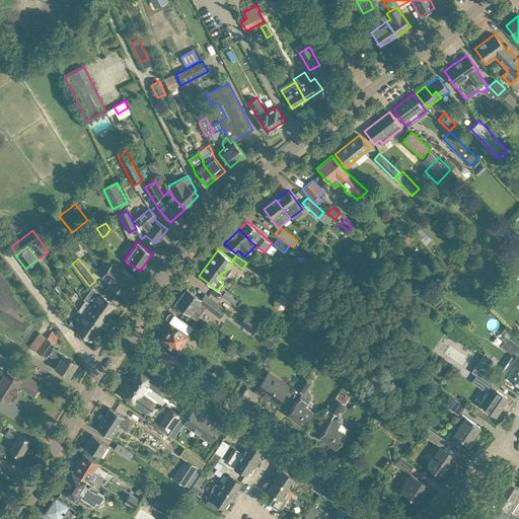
[(89,262),(84,266),(91,275),(96,271),(89,262)]
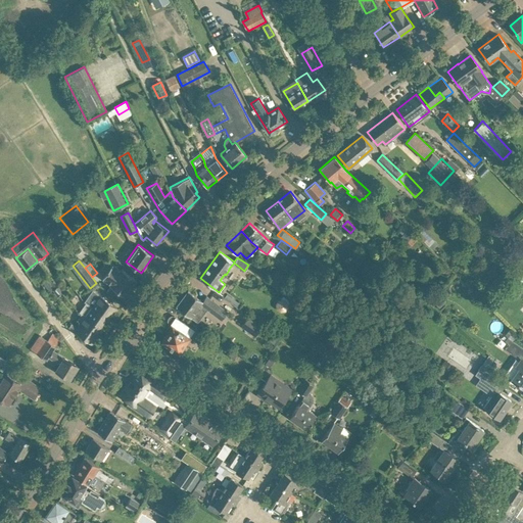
[(125,296),(137,280),(122,269),(121,271),(113,266),(102,280),(125,296)]
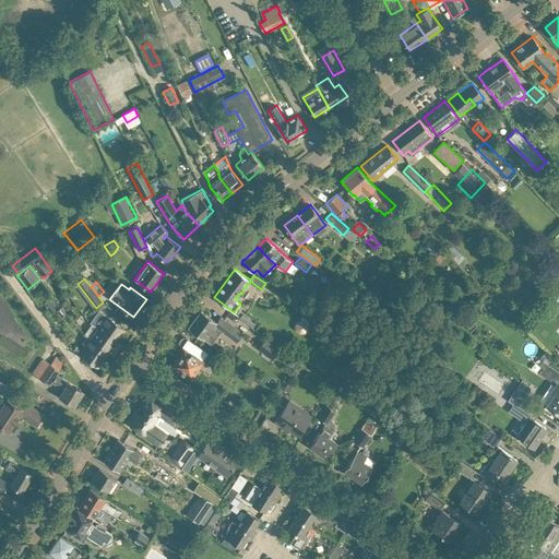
[(61,307),(56,311),(60,318),(67,312),(61,307)]
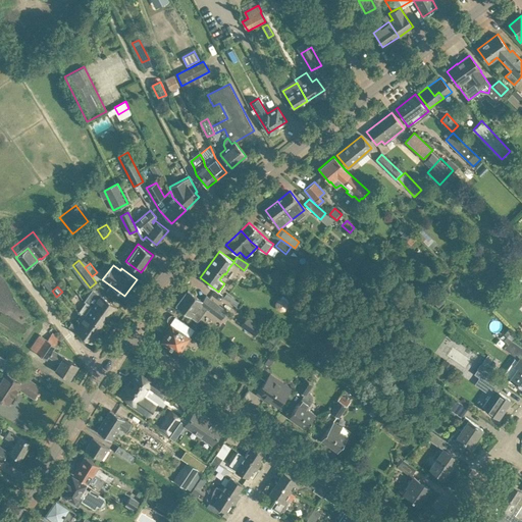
[(86,302),(92,306),(108,318),(116,306),(93,290),(85,301),(86,302)]
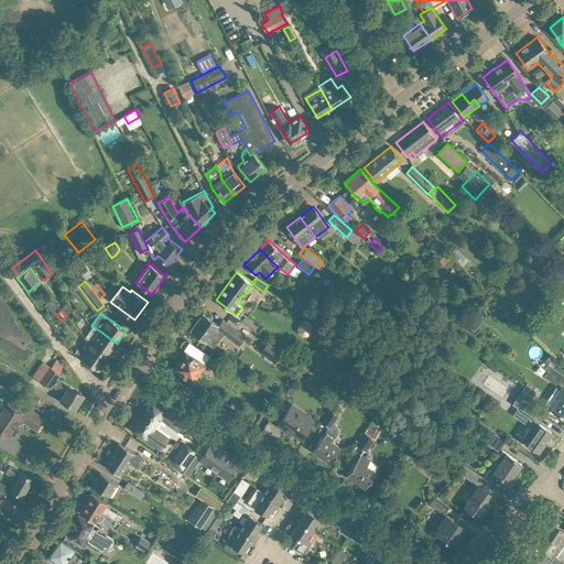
[(243,335),(223,318),(218,324),(203,313),(190,331),(206,342),(216,328),(237,344),(243,335)]
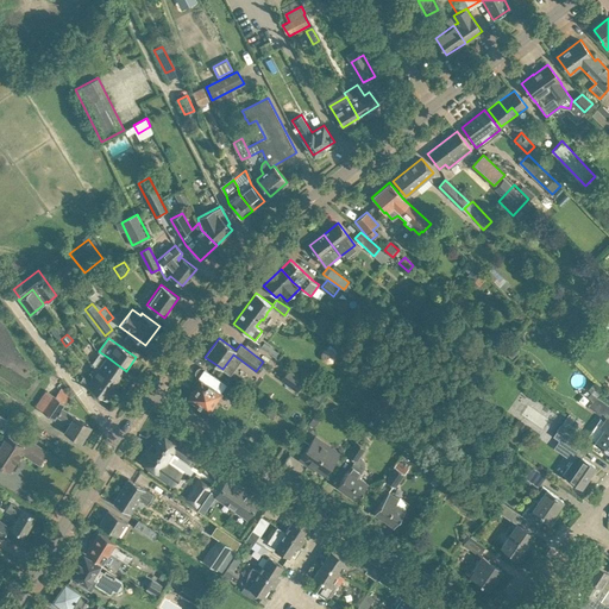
[(324,351),(321,355),(321,359),(326,362),(331,360),(333,357),(332,356),(337,350),(328,345),(325,350),(324,351)]
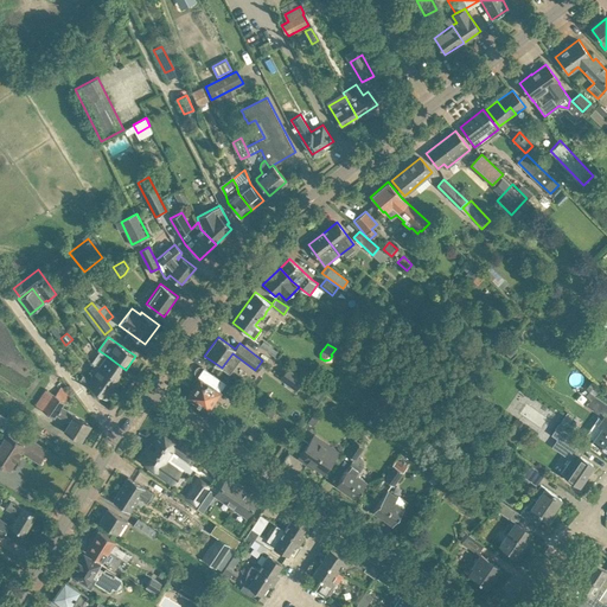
[(98,366),(119,381),(126,370),(107,356),(100,351),(93,362),(95,364),(98,366)]
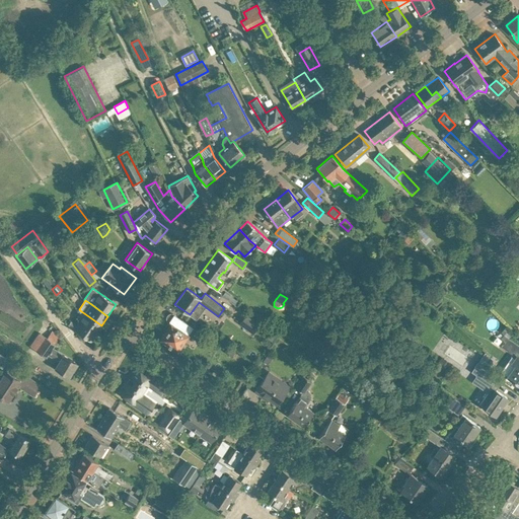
[(90,341),(101,325),(84,313),(81,311),(77,317),(80,320),(76,325),(70,321),(68,324),(90,341)]
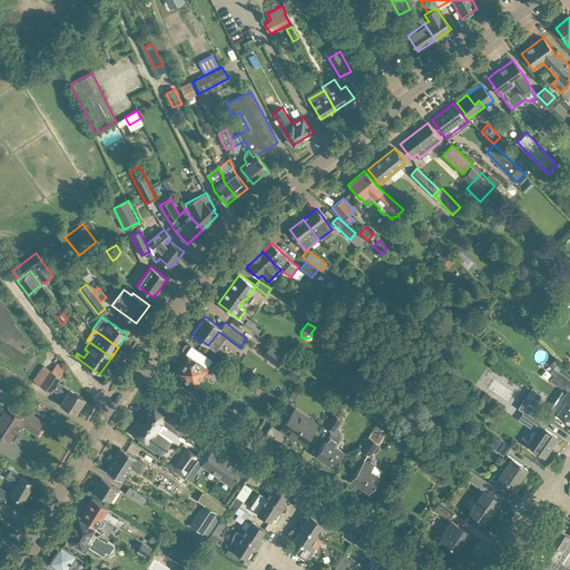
[(212,360),(190,345),(190,344),(189,344),(188,344),(187,344),(186,345),(185,345),(184,346),(184,347),(183,349),(183,350),(183,351),(184,352),(185,353),(185,354),(182,360),(184,361),(176,371),(195,384),(212,360)]
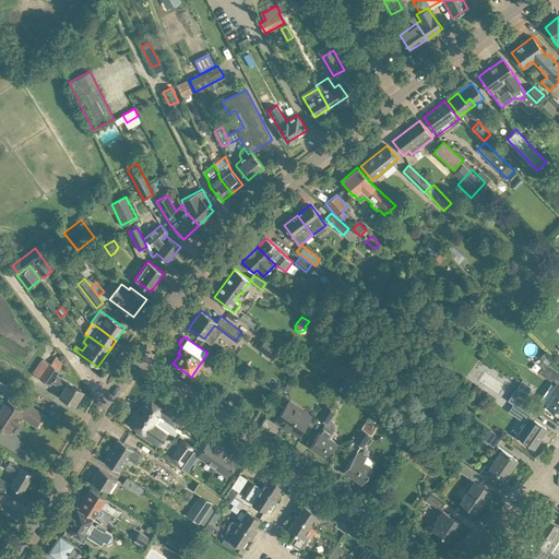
[(265,339),(258,349),(273,360),(281,349),(265,339)]
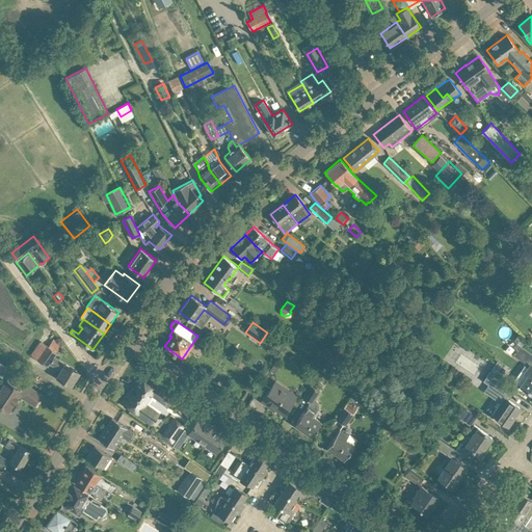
[(12,323),(7,331),(0,326),(0,333),(21,348),(30,336),(12,323)]
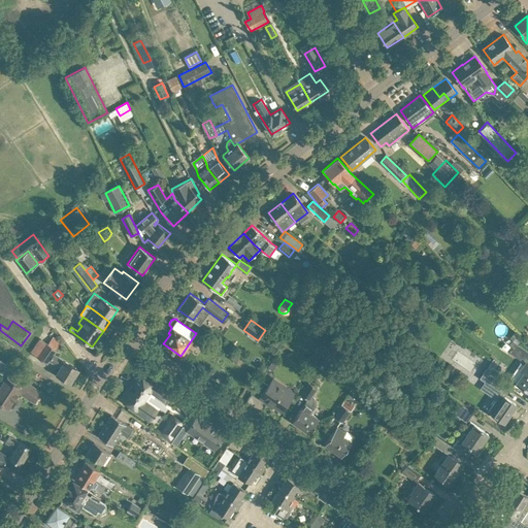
[(504,350),(508,353),(517,343),(522,338),(515,332),(508,338),(512,341),(504,350)]
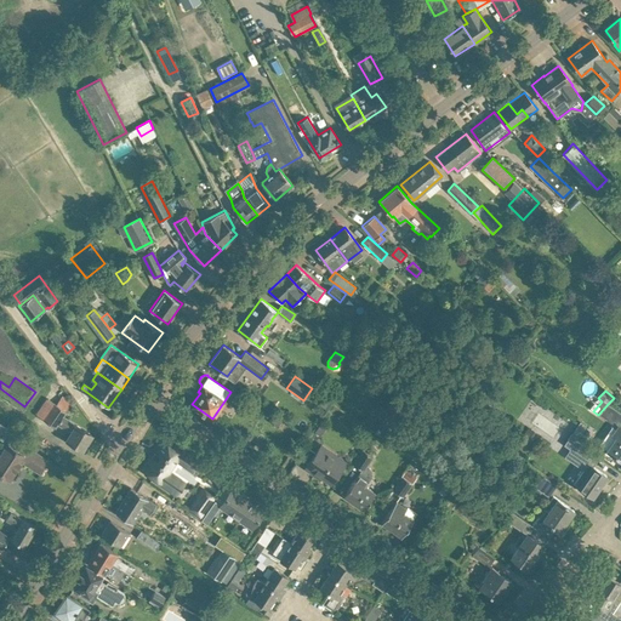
[(47,398),(39,411),(36,414),(55,427),(58,423),(72,432),(67,439),(83,449),(91,434),(63,416),(67,411),(47,398)]
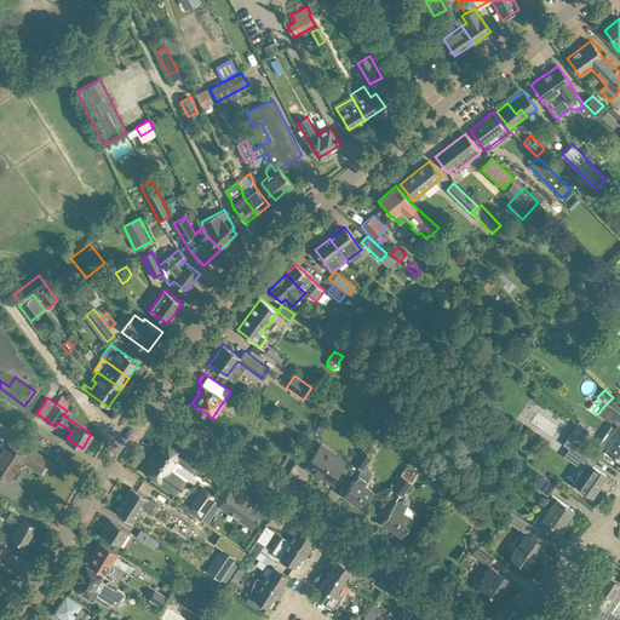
[(619,412),(607,403),(597,414),(613,425),(616,419),(619,422),(619,412)]
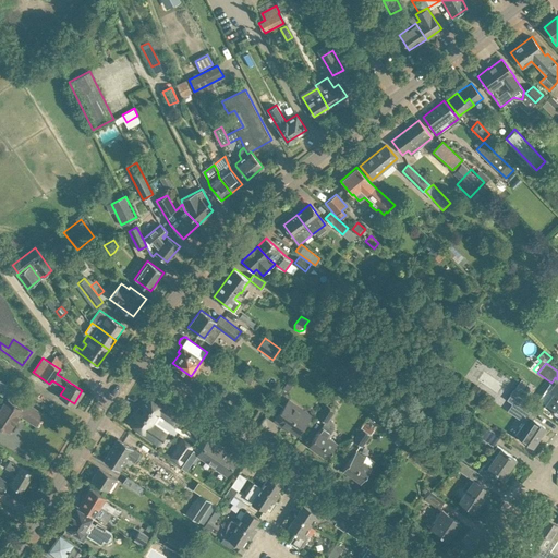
[(246,372),(241,379),(250,385),(254,377),(246,372)]
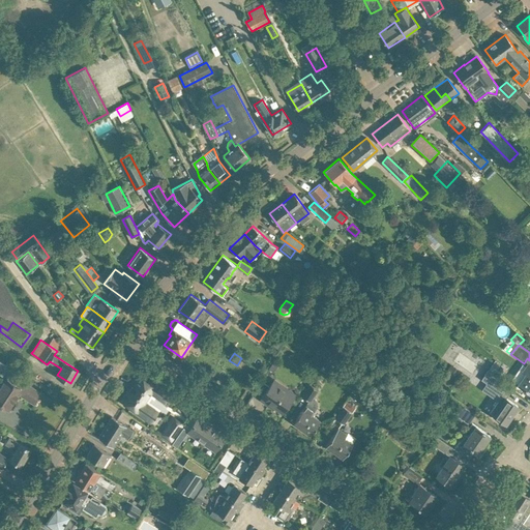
[(0,359),(0,366),(5,371),(8,365),(0,359)]
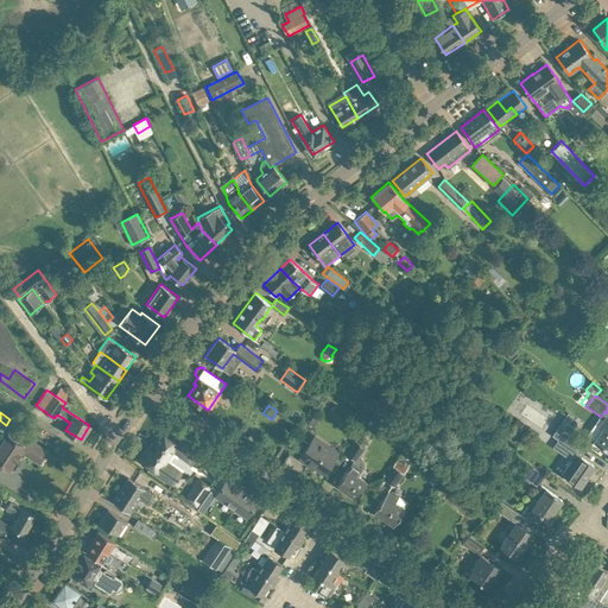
[(315,415),(308,424),(314,428),(321,418),(315,415)]
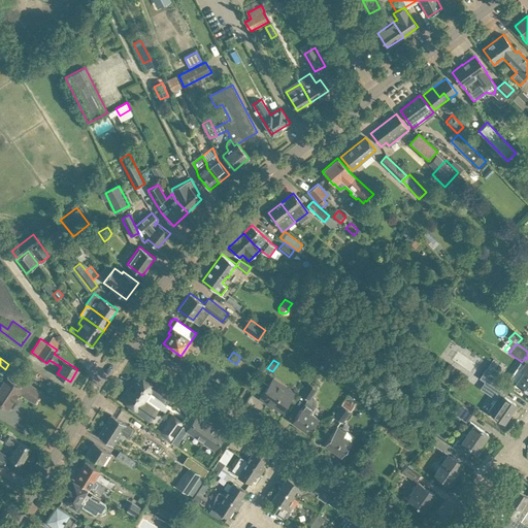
[(517,383),(527,390),(527,363),(526,362),(521,368),(525,370),(517,383)]
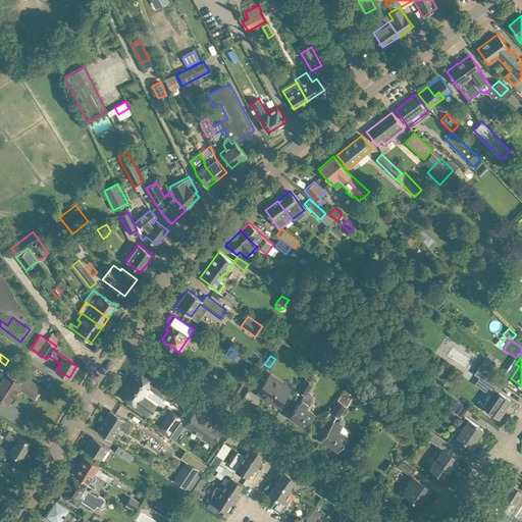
[(306,360),(302,366),(309,371),(314,365),(306,360)]
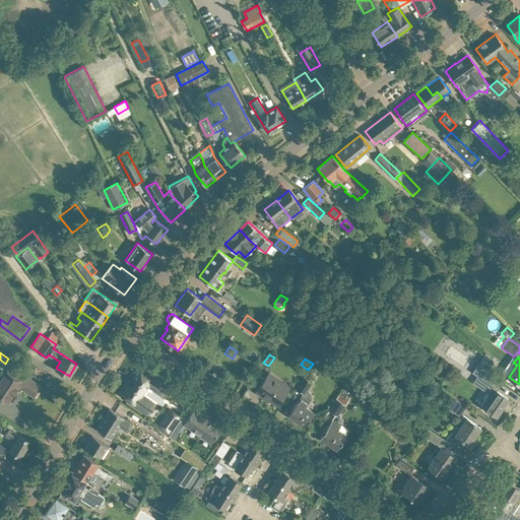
[(0,396),(5,400),(10,392),(13,393),(18,386),(34,396),(40,386),(8,365),(2,373),(4,374),(1,378),(0,377),(0,396)]
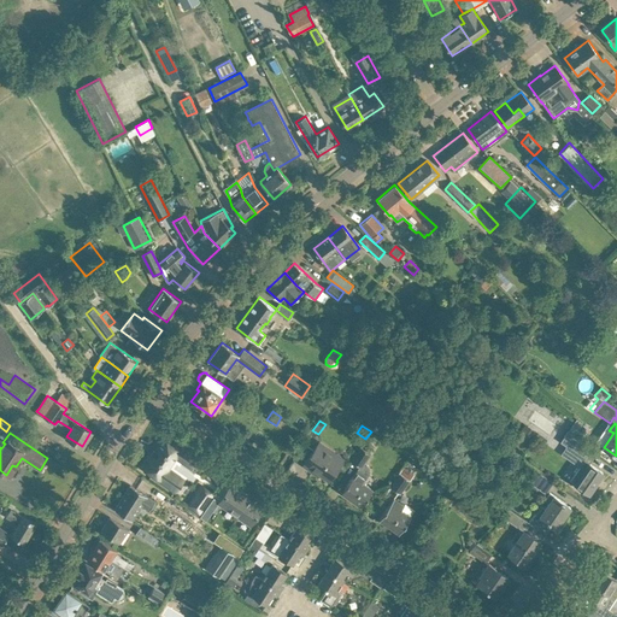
[(565,446),(581,457),(588,448),(571,438),(565,446)]
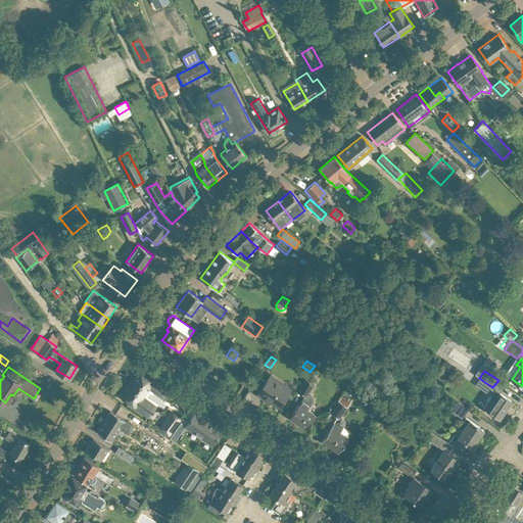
[(128,384),(121,394),(128,399),(126,402),(148,417),(151,414),(149,413),(154,406),(149,401),(142,396),(148,387),(154,392),(160,383),(161,382),(148,373),(145,377),(138,372),(129,385),(128,384)]
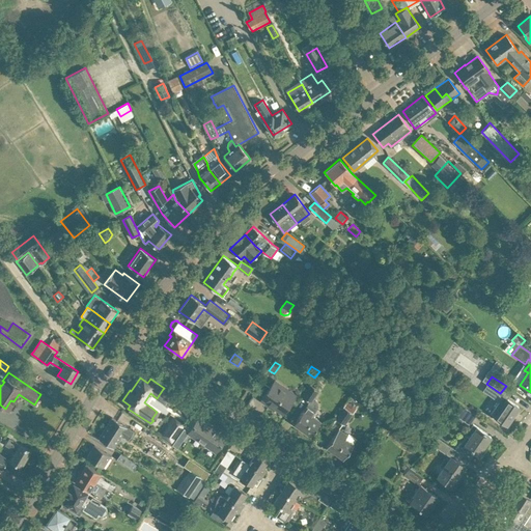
[(273,383),(260,399),(268,404),(269,403),(283,413),(294,397),(280,388),(281,385),(275,381),(273,383)]
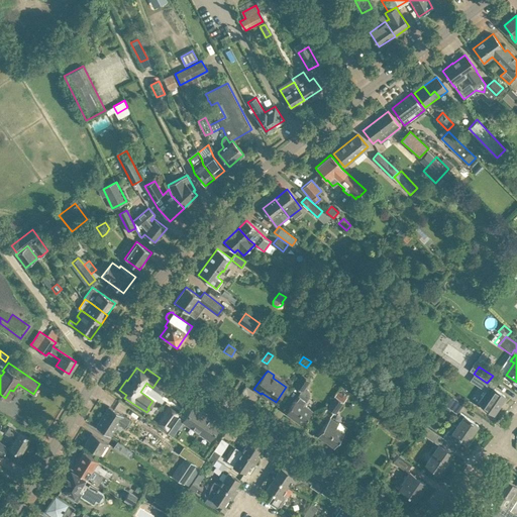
[(302,374),(294,385),(302,391),(305,387),(310,380),(302,374)]
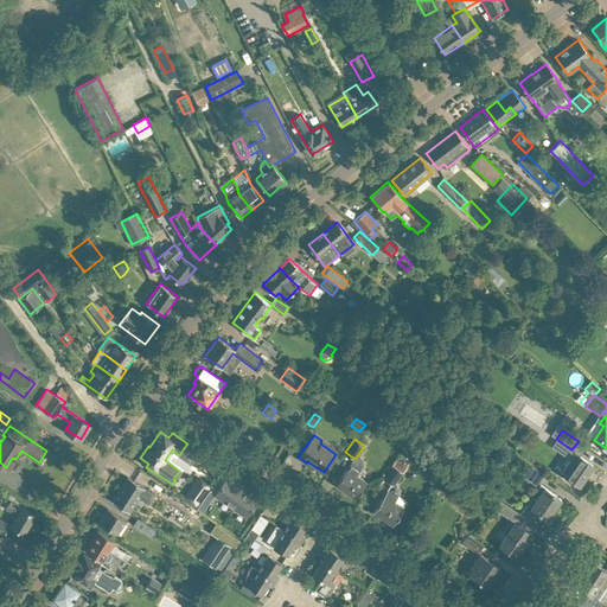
[(579,485),(593,465),(575,452),(561,472),(579,485)]
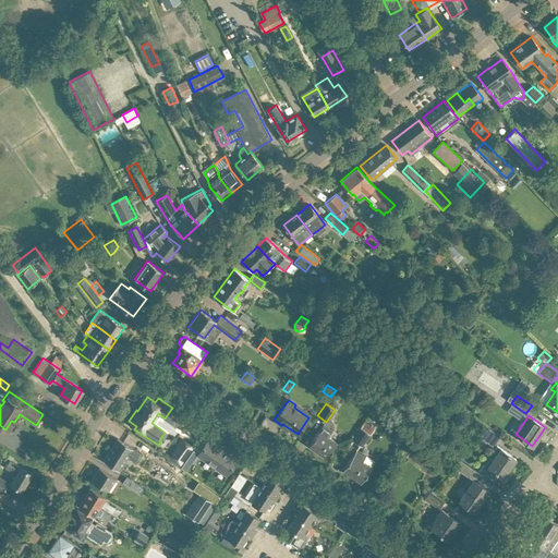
[(319,429),(308,445),(326,457),(337,441),(328,435),(331,431),(332,428),(334,426),(332,422),(331,420),(329,417),(326,422),(324,424),(319,429)]
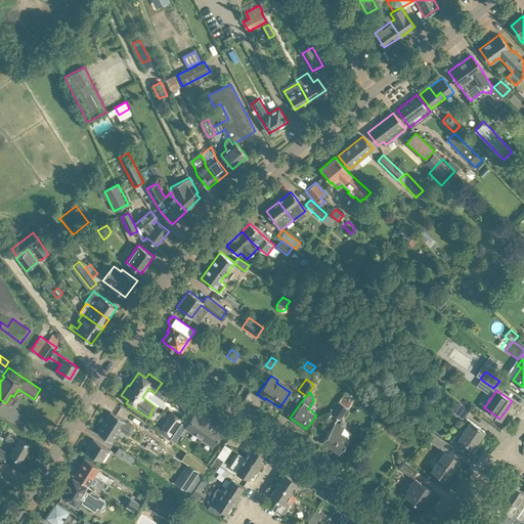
[(343,396),(331,412),(339,419),(351,401),(343,396)]
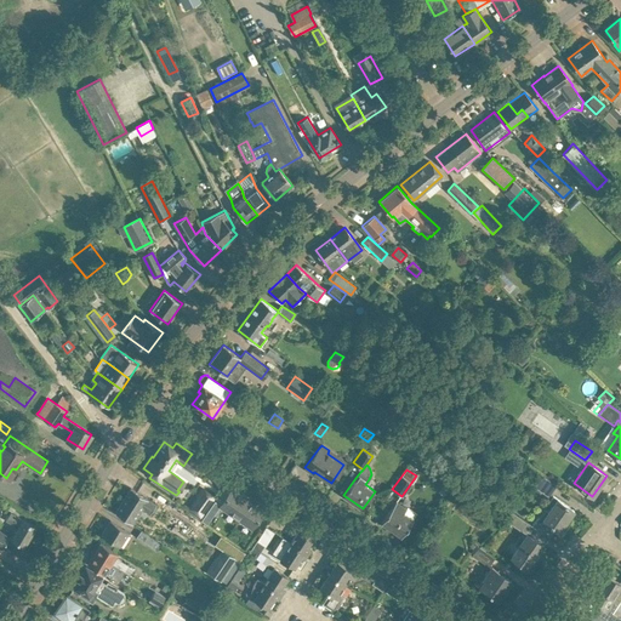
[(543,476),(534,486),(548,496),(557,485),(543,476)]
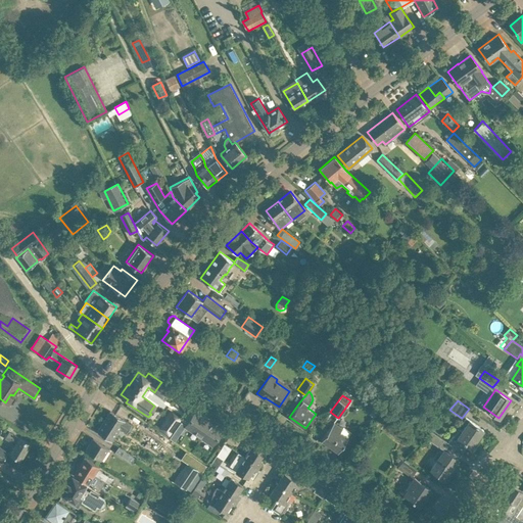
[(110,411),(97,431),(111,440),(120,427),(127,432),(132,424),(110,411)]
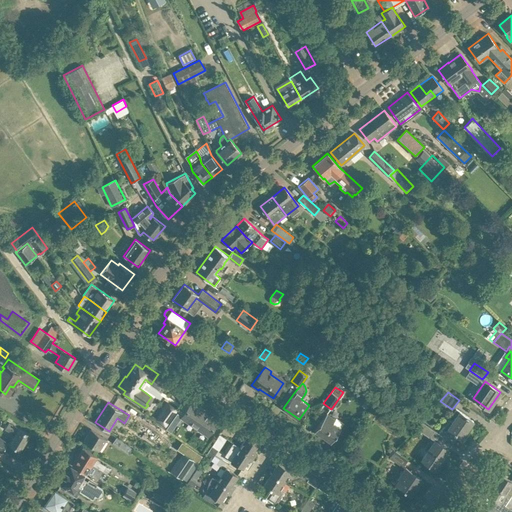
[(217,421),(191,403),(181,418),(207,436),(217,421)]
